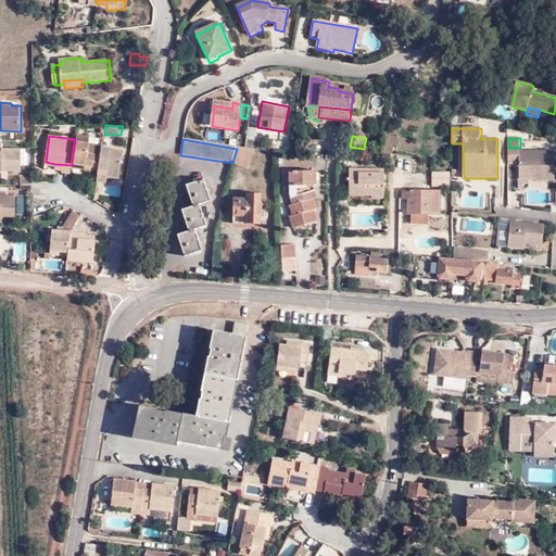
[(88,142),(75,140),(72,162),(85,164),(85,167),(85,169),(99,171),(101,152),(95,152),(97,143),(88,142)]
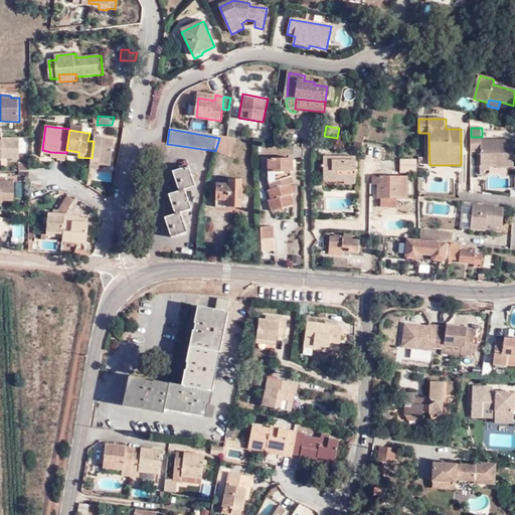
[(358,146),(363,146),(365,134),(356,133),(355,142),(359,143),(358,146)]
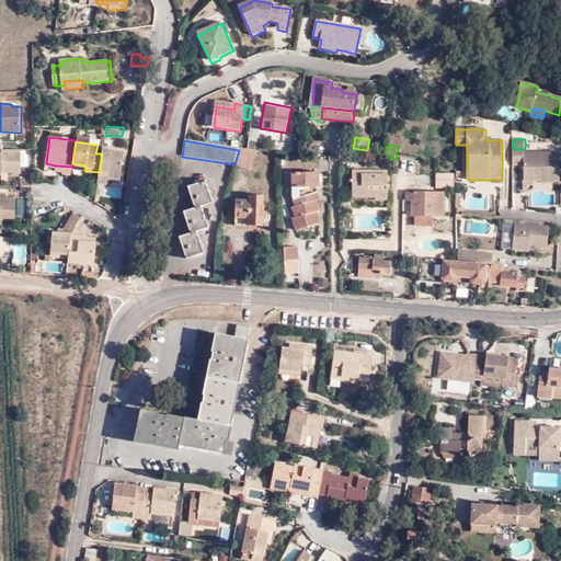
[(102,153),(100,172),(99,182),(106,183),(107,178),(121,179),(125,152),(103,148),(102,153)]
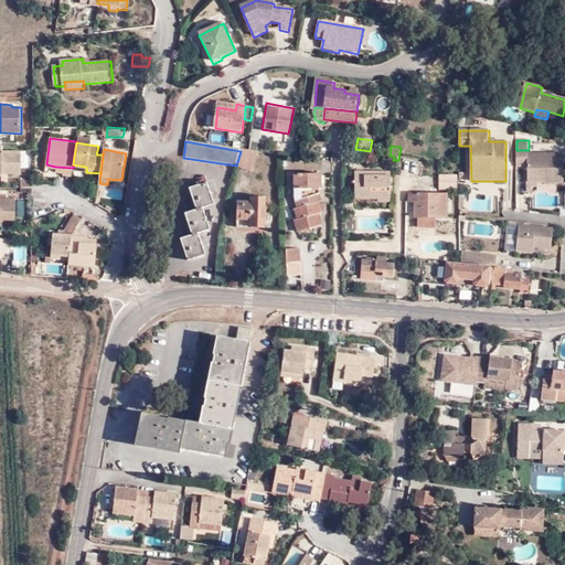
[(529,150),(516,150),(518,167),(529,167),(529,177),(545,177),(546,181),(546,183),(564,183),(564,155),(530,153),(529,150)]
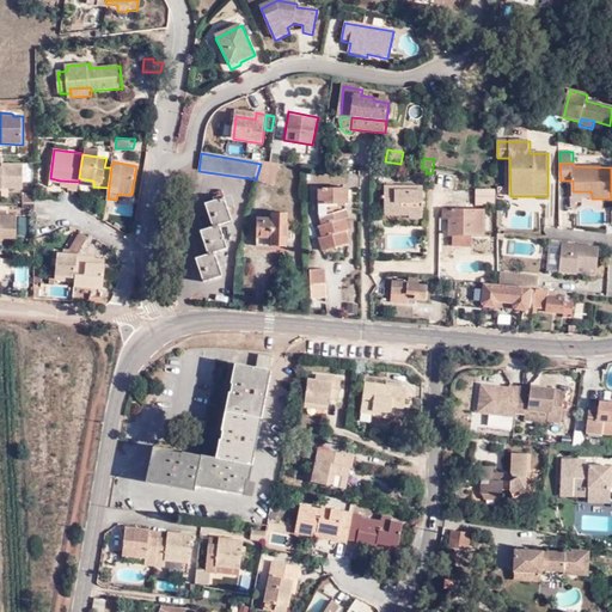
[(256,179),(255,182),(274,187),(280,166),(273,165),(261,164),(256,179)]
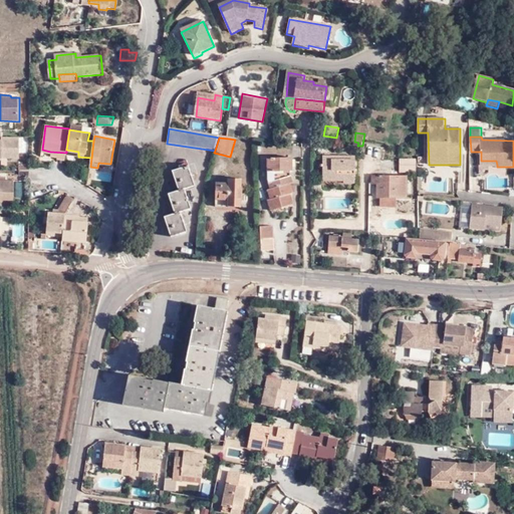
[(0,162),(3,162),(4,160),(9,160),(20,160),(20,140),(3,139),(3,142),(0,141),(0,162)]
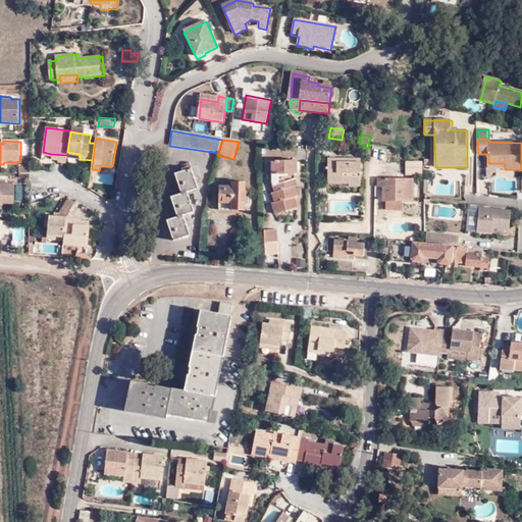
[(350,179),(350,185),(350,186),(362,186),(362,159),(329,158),(329,170),(334,170),(334,179),(350,179)]
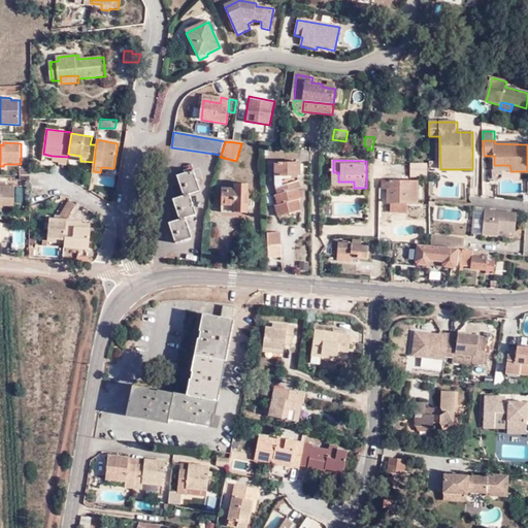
[(303,188),(300,178),(302,178),(301,163),(275,164),(276,188),(279,195),(276,196),(281,205),(276,207),(281,219),(302,210),(299,201),(302,200),(299,190),(303,188)]
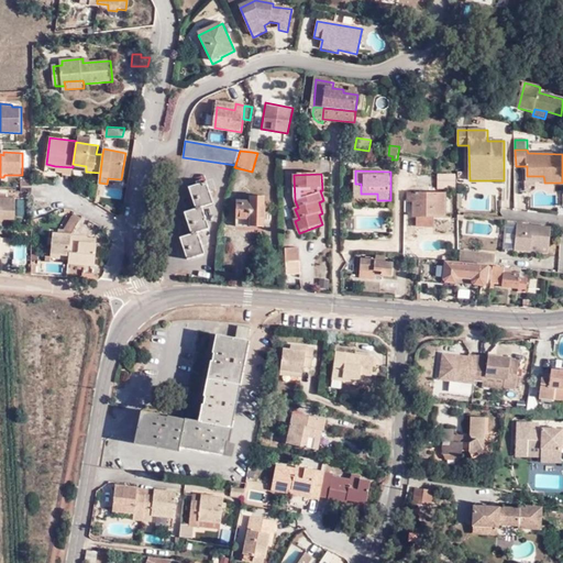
[(455,174),(440,174),(440,187),(454,188),(455,174)]
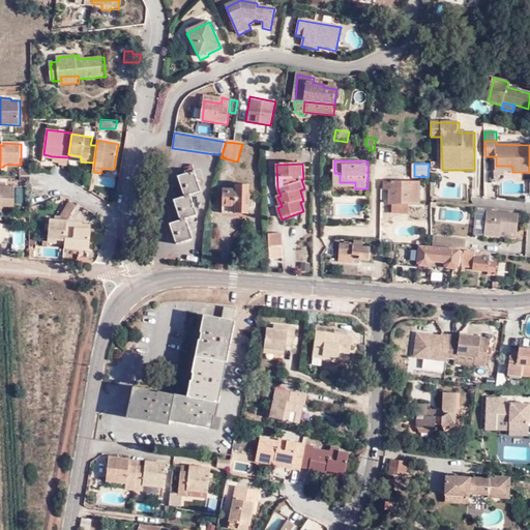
[(512,172),(512,170),(496,170),(496,181),(500,181),(500,176),(504,176),(504,173),(512,172)]
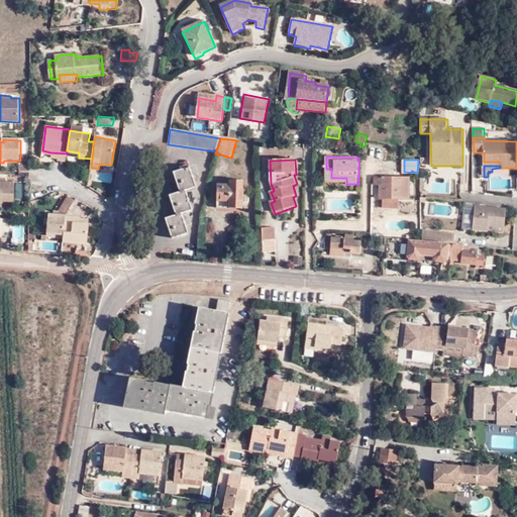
[(165,221),(170,242),(186,237),(181,217),(190,214),(185,193),(195,190),(189,169),(173,174),(179,195),(169,198),(174,218),(165,221)]
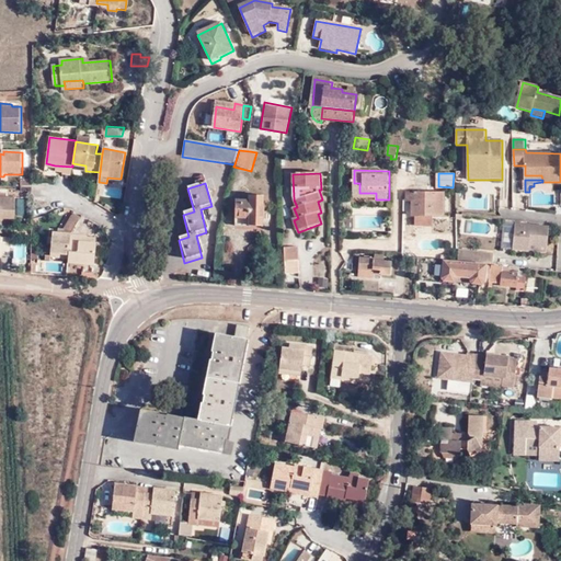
[(354,197),(376,198),(376,193),(359,193),(359,183),(354,183),(354,197)]
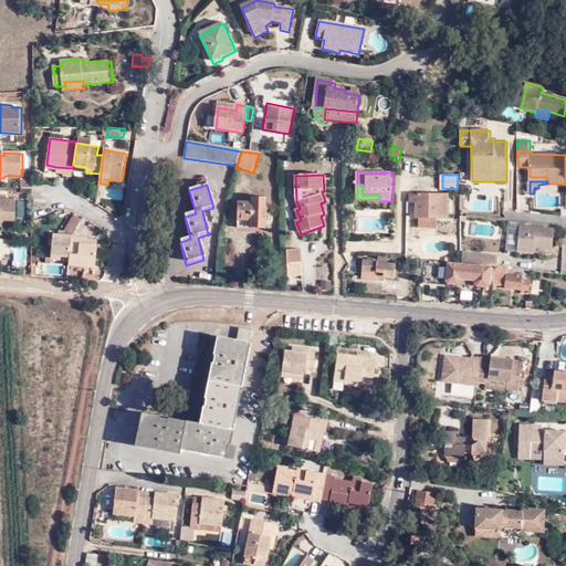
[(419,217),(436,217),(447,217),(448,192),(411,191),(411,201),(417,201),(417,217),(419,217)]
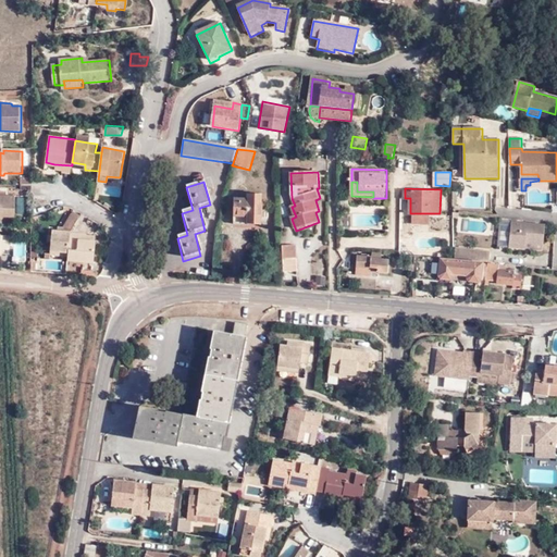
[(234,223),(261,224),(262,197),(246,196),(246,201),(235,201),(234,223)]
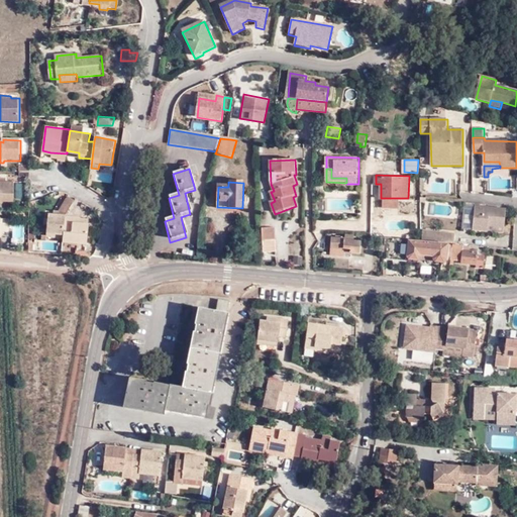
[(0,202),(15,203),(15,184),(0,183),(0,202)]
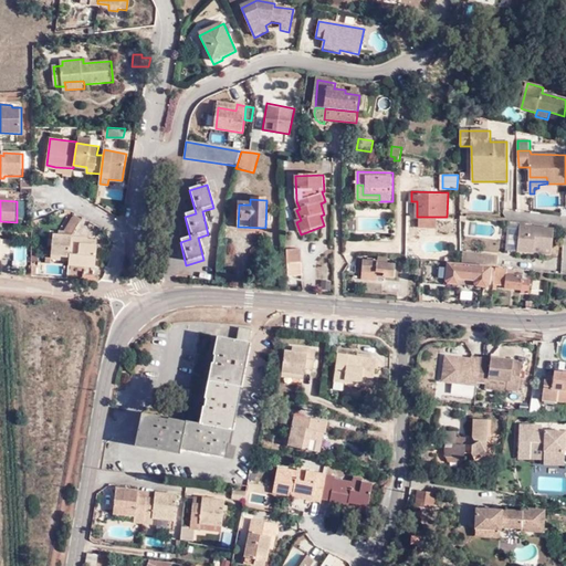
[(62,254),(71,254),(73,234),(74,234),(82,220),(73,217),(65,230),(64,233),(60,233),(54,232),(54,239),(54,245),(53,253),(62,254)]
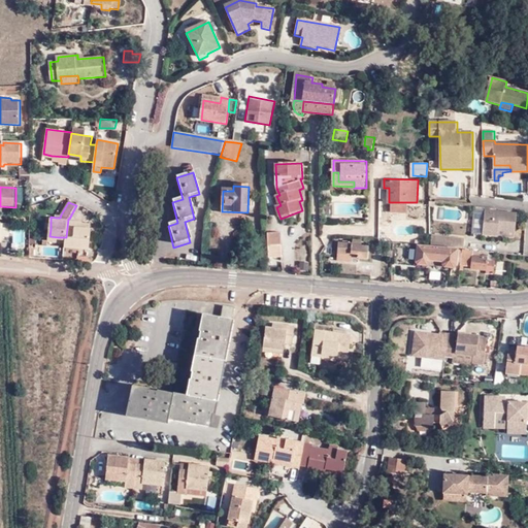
[(405,211),(406,202),(391,202),(391,211),(405,211)]
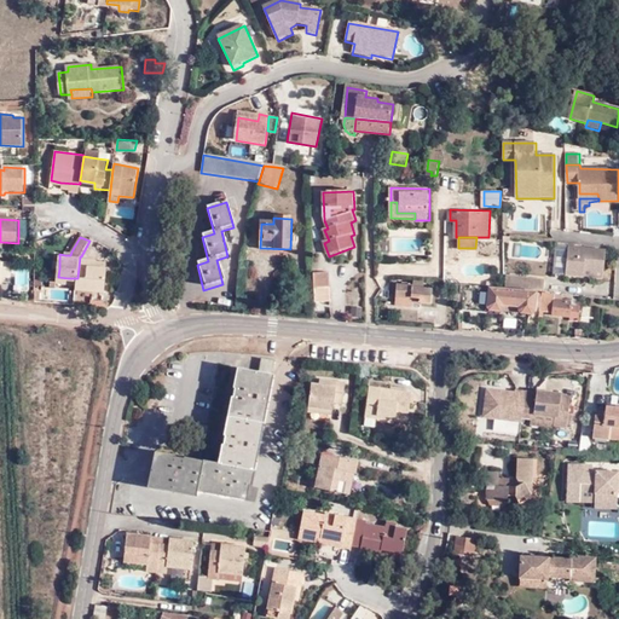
[(606,252),(567,248),(566,276),(584,278),(585,271),(605,272),(606,252)]
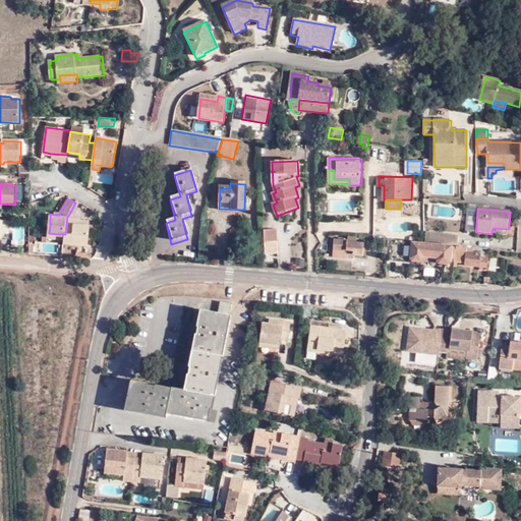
[(65,239),(65,243),(88,244),(90,223),(74,222),(75,217),(68,216),(67,216),(65,234),(65,239)]
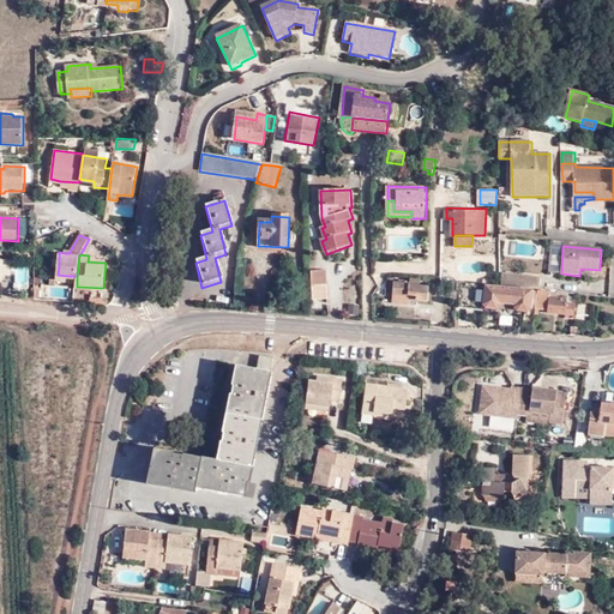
[(32,287),(32,265),(17,265),(17,287),(32,287)]
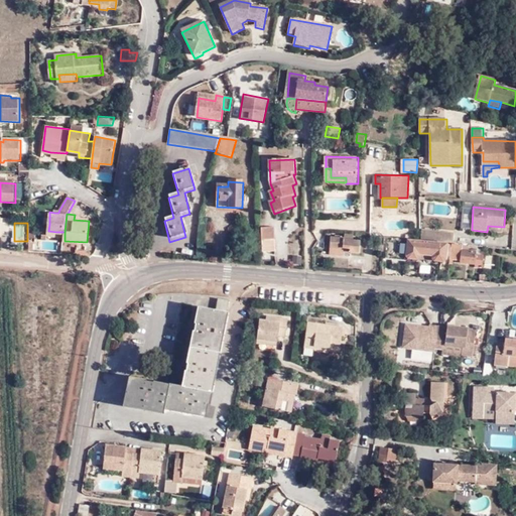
[(264,229),(264,243),(275,243),(275,230),(264,229)]
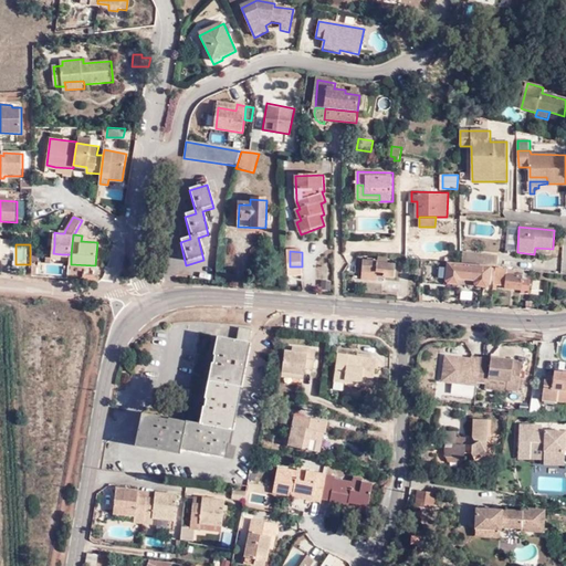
[(468,253),(468,265),(495,268),(498,268),(498,257),(468,253)]
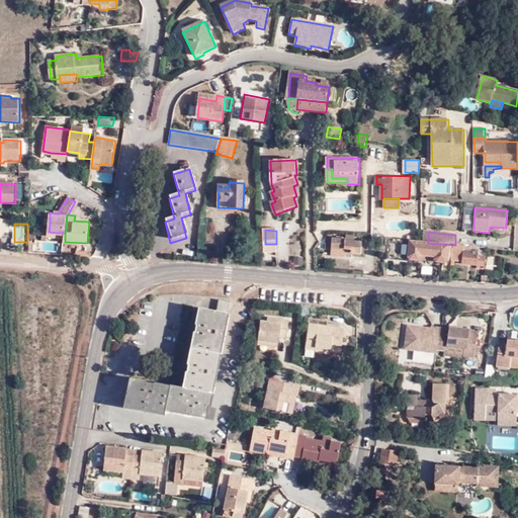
[(347,250),(346,253),(362,254),(363,245),(356,244),(356,238),(346,236),(345,240),(333,238),(332,248),(347,250)]
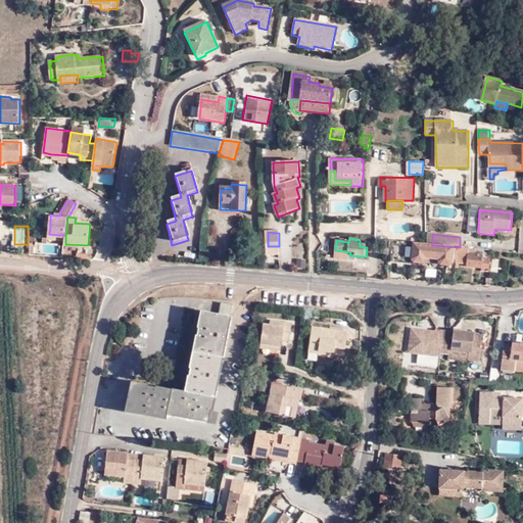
[(426,244),(393,241),(392,262),(413,264),(413,259),(425,260),(427,256),(439,258),(439,262),(447,263),(450,259),(452,249),(426,244)]
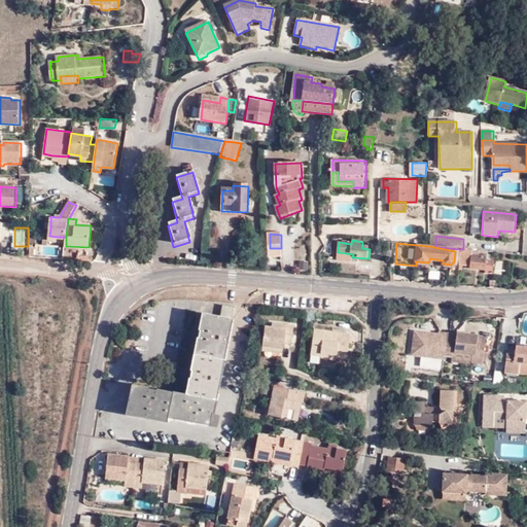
[(481,251),(463,249),(461,249),(460,264),(460,265),(486,270),(487,258),(487,256),(480,255),(481,251)]
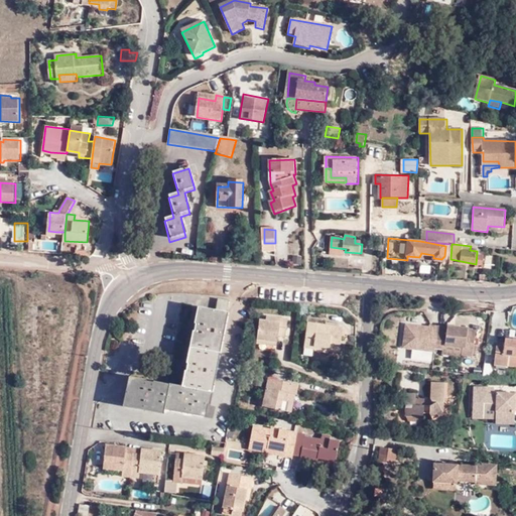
[(344,256),(345,252),(346,249),(331,247),(331,254),(344,256)]
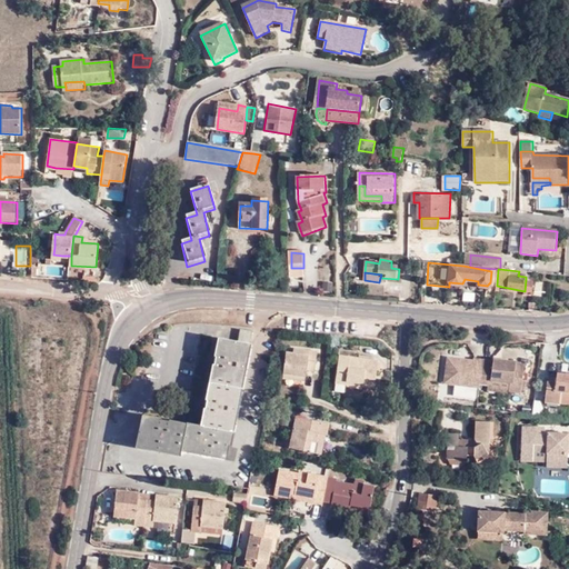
[(185,450),(228,458),(250,336),(241,333),(239,346),(222,342),(220,359),(219,359),(217,369),(218,370),(211,403),(209,403),(208,412),(210,413),(207,429),(189,426),(189,429),(177,427),(177,423),(166,421),(163,423),(146,419),(141,446),(183,455),(185,450)]
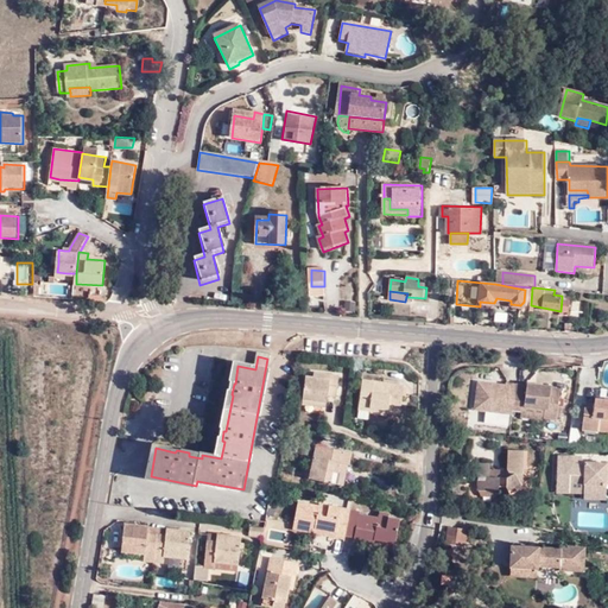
[(316,400),(328,401),(329,396),(337,397),(339,377),(320,373),(318,378),(312,377),(306,377),(304,399),(316,400)]
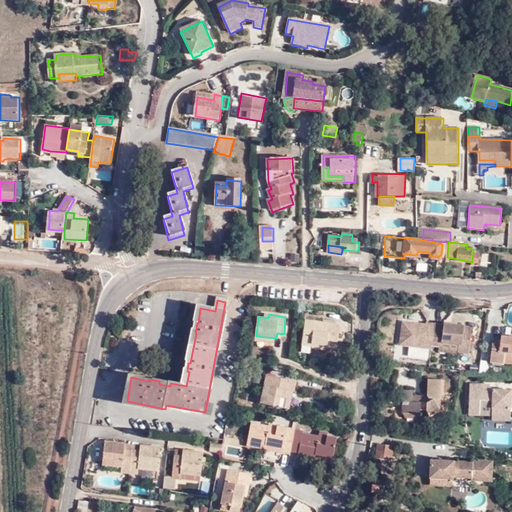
[(327,346),(327,352),(336,352),(339,324),(305,321),(303,349),(311,350),(312,345),(327,346)]
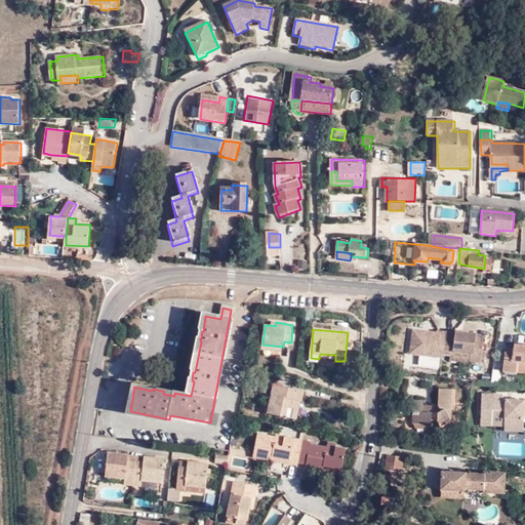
[(453,337),(453,334),(435,332),(434,335),(411,332),(408,356),(441,359),(441,352),(469,356),(469,362),(480,364),(483,337),(475,337),(475,334),(467,333),(466,338),(453,337)]
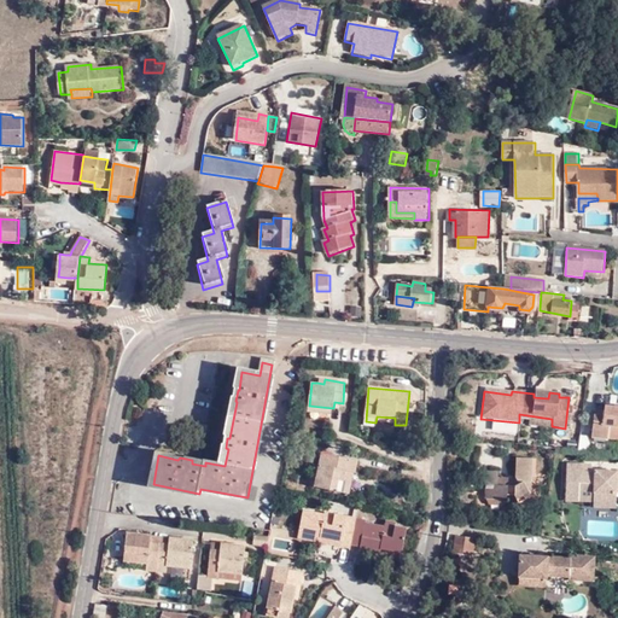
[(606,415),(596,415),(594,437),(610,439),(611,433),(617,435),(617,406),(607,406),(607,412),(606,415)]
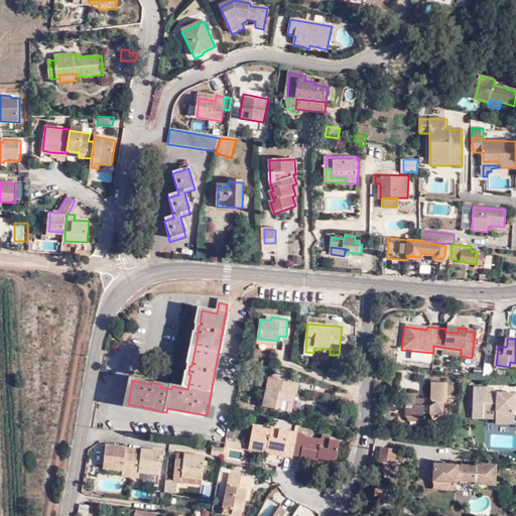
[(461,350),(443,347),(442,354),(461,356),(461,350)]
